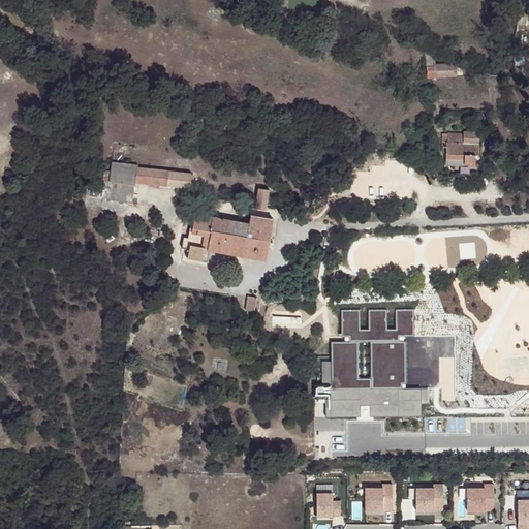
[(435,67),(433,57),(425,54),(426,76),(435,75),(435,79),(456,76),(455,66),(435,67)]
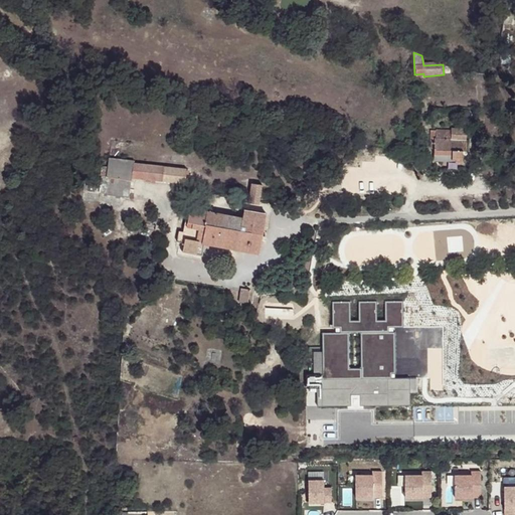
[(451,155),(451,160),(463,161),(463,152),(467,152),(467,140),(465,140),(465,130),(452,129),(452,132),(431,132),(430,149),(434,149),(434,154),(451,155)]
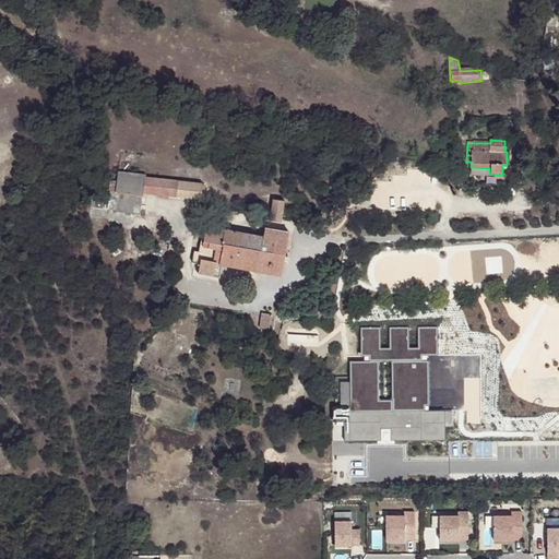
[(118,171),(113,212),(140,215),(143,195),(200,201),(202,185),(145,178),(145,175),(118,171)]
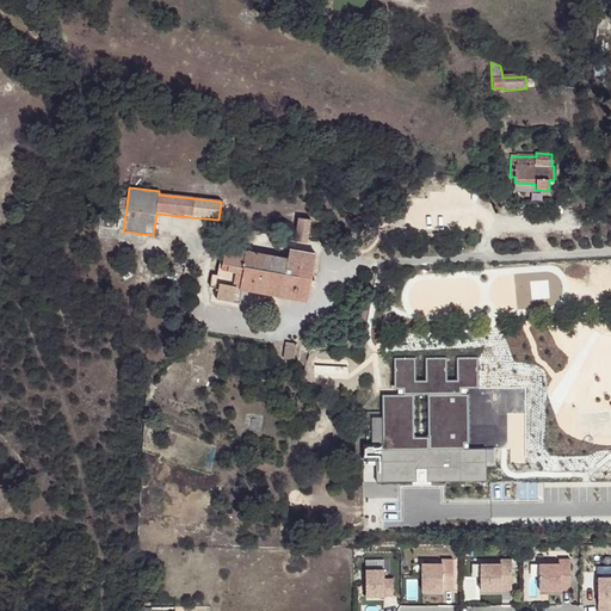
[(341,189),(341,198),(360,198),(359,187),(341,189)]
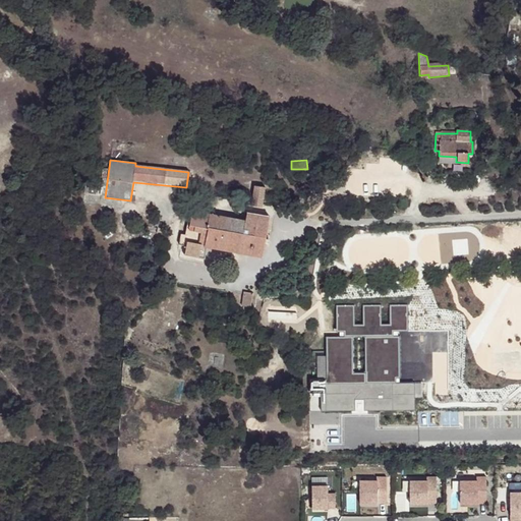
[(252,187),(250,205),(262,206),(264,189),(252,187)]
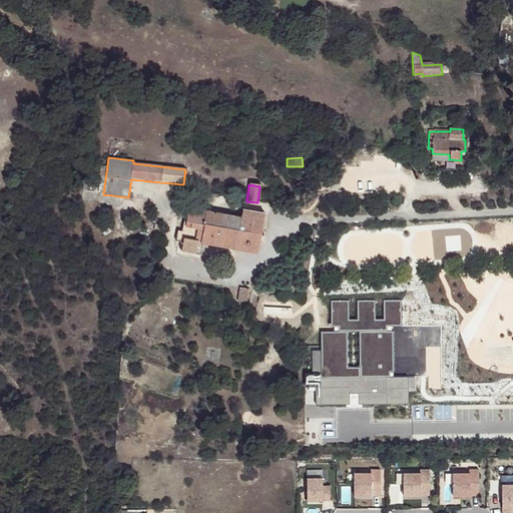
[(78,191),(77,204),(92,206),(93,192),(78,191)]
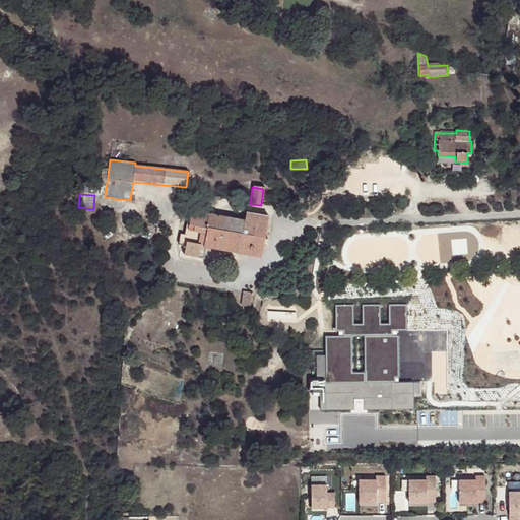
[(207,231),(204,249),(206,249),(224,252),(262,257),(268,218),(246,214),(245,222),(207,217),(205,231),(207,231)]
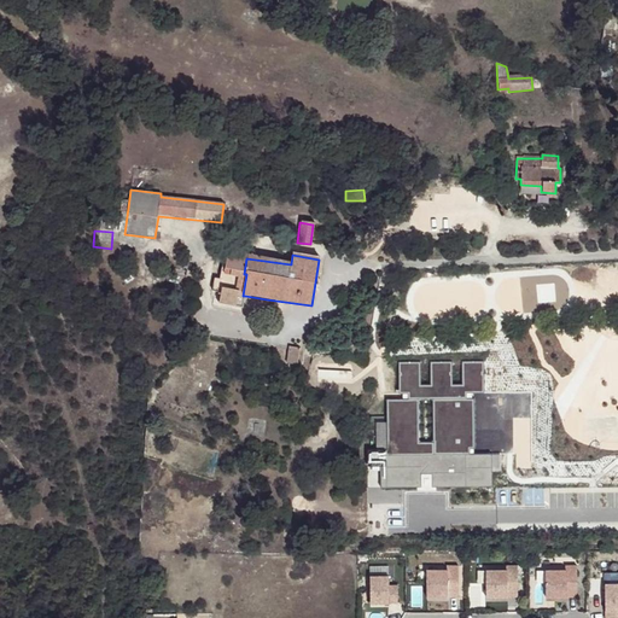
[(220,292),(243,296),(246,274),(244,274),(246,258),(225,257),(221,285),(214,284),(211,296),(219,297),(220,292)]
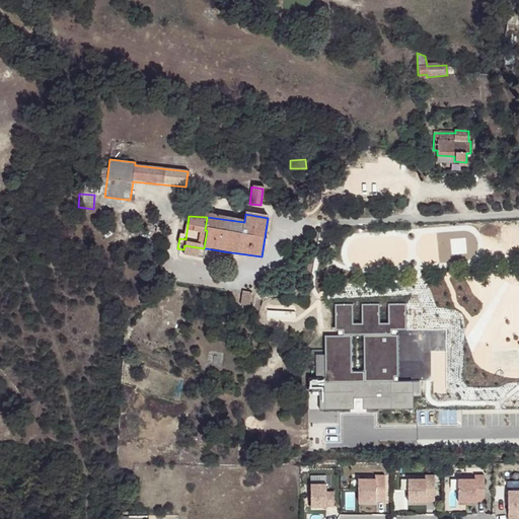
[(204,263),(206,248),(184,245),(183,249),(182,258),(204,263)]
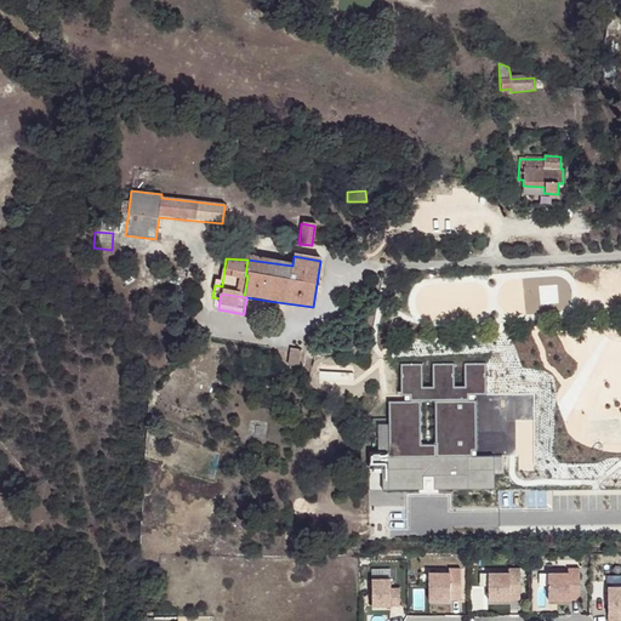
[(246,297),(244,314),(267,317),(268,301),(246,297)]
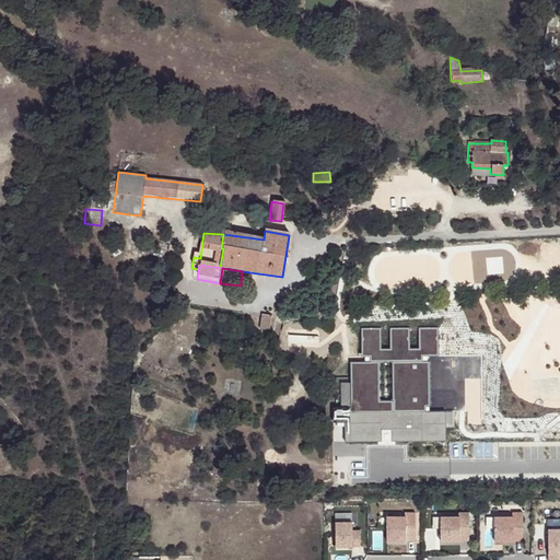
[(269,333),(272,318),(263,317),(260,331),(269,333)]
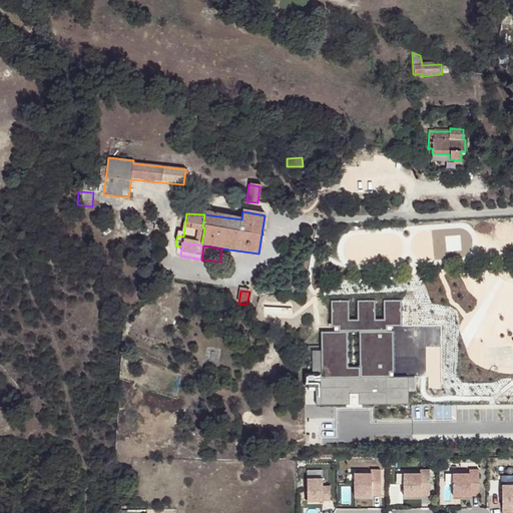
[(378,300),(359,300),(359,319),(351,319),(351,300),(331,300),(331,325),(342,326),(342,333),(324,333),(324,371),(306,371),(306,385),(318,385),(318,403),(407,402),(406,375),(396,375),(396,332),(386,332),(386,326),(404,326),(403,299),(386,300),(386,318),(378,318),(378,300)]
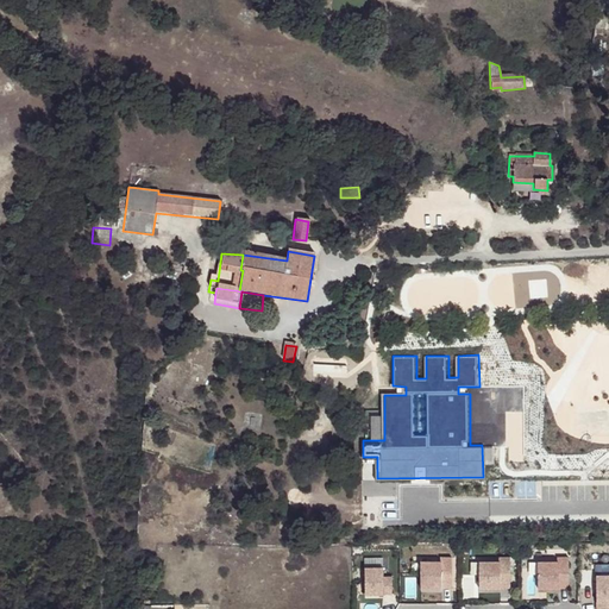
[(538,380),(537,394),(556,395),(556,381),(538,380)]
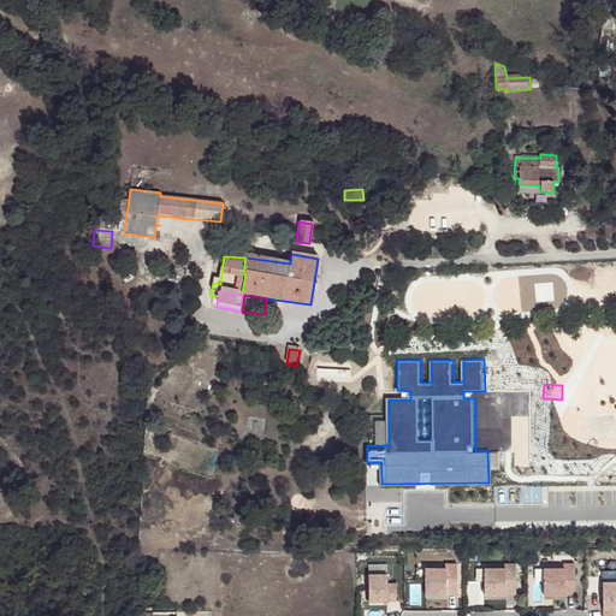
[(445,569),(425,570),(426,597),(457,597),(457,564),(444,566),(445,569)]
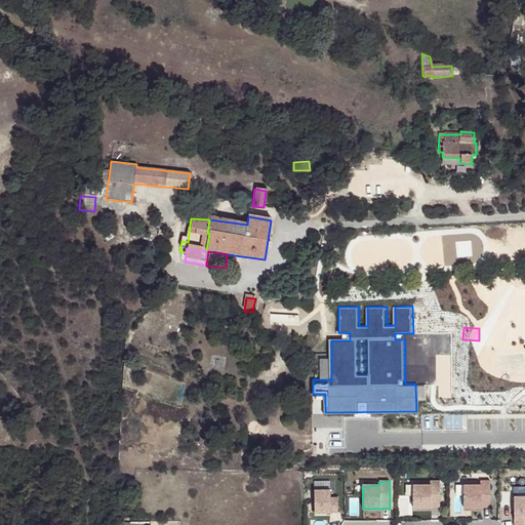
[(430,485),(413,485),(412,509),(440,509),(440,481),(430,481),(430,485)]
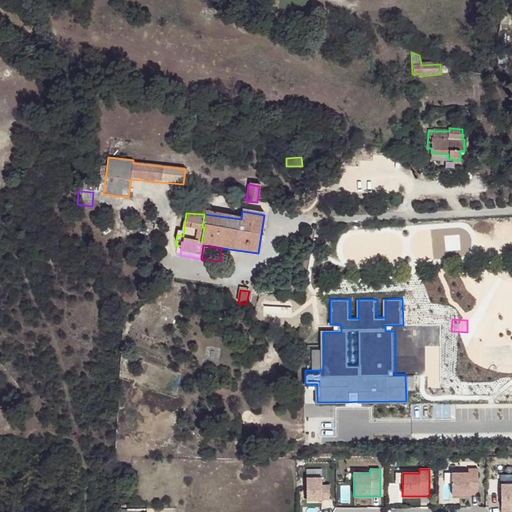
[(452,496),(478,496),(478,470),(468,469),(468,473),(452,473),(452,496)]
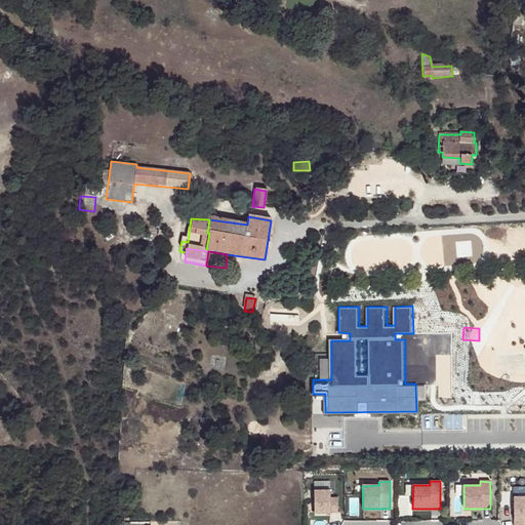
[(330,491),(315,491),(315,514),(338,513),(338,498),(330,499),(330,491)]
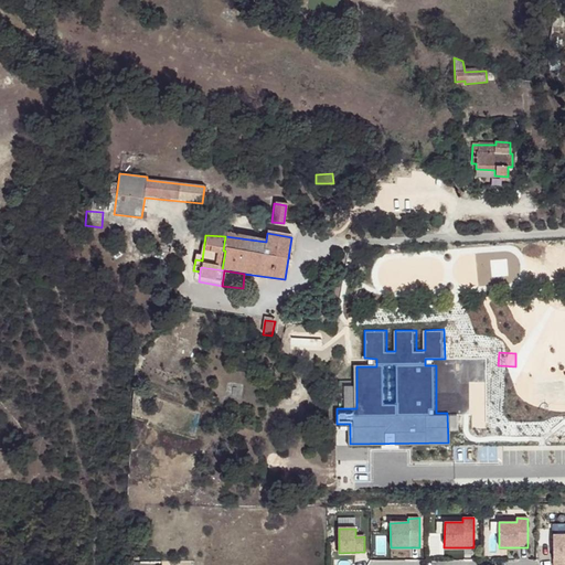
[(564,564),(564,535),(553,536),(553,564),(564,564)]
